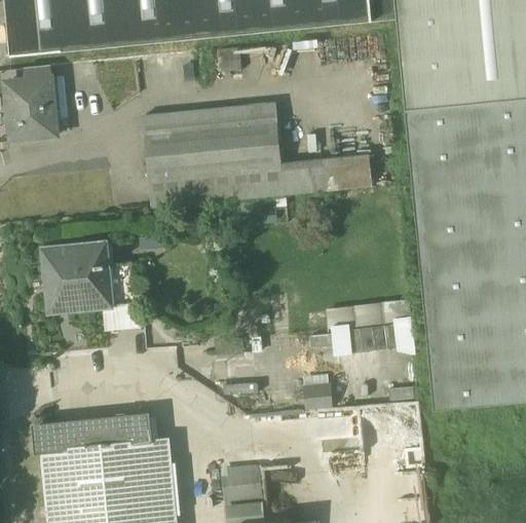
[(5,0),(11,57),(13,57),(13,55),(37,53),(37,54),(38,54),(38,53),(63,51),(63,52),(64,51),(64,50),(397,19),(395,0),(5,0)]
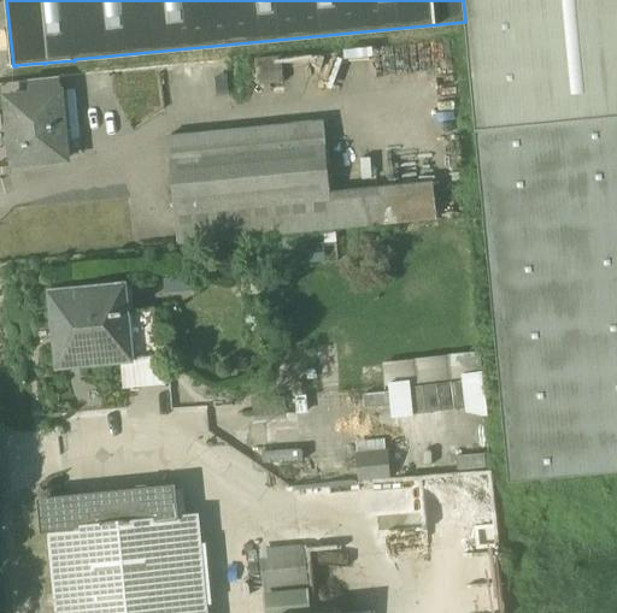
[(463,0),(465,22),(510,479),(616,469),(616,0),(463,0)]
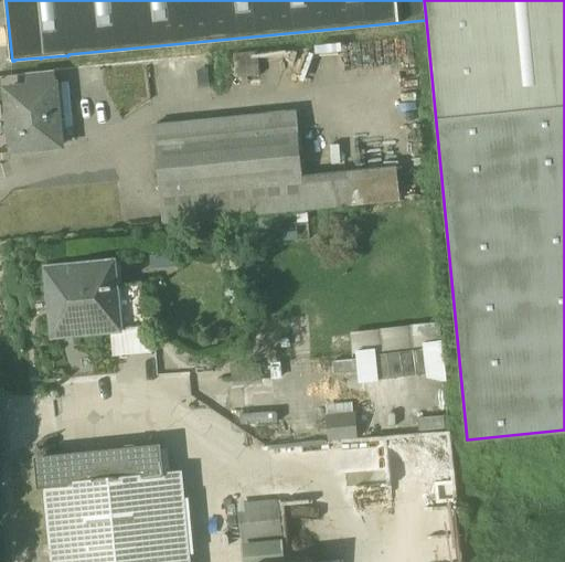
[(257,50),(234,52),(236,75),(259,73),(257,50)]
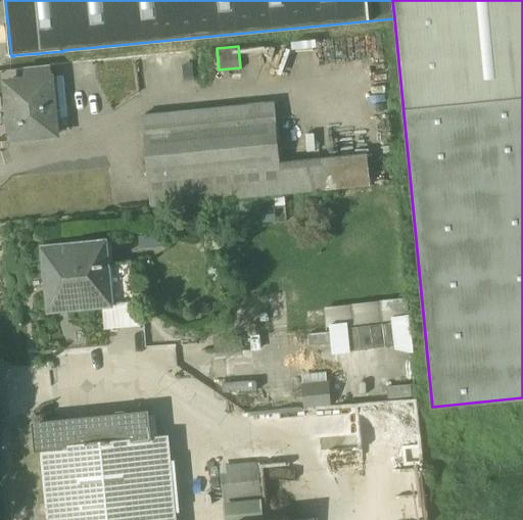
[(192,62),(184,62),(185,79),(193,79),(192,62)]
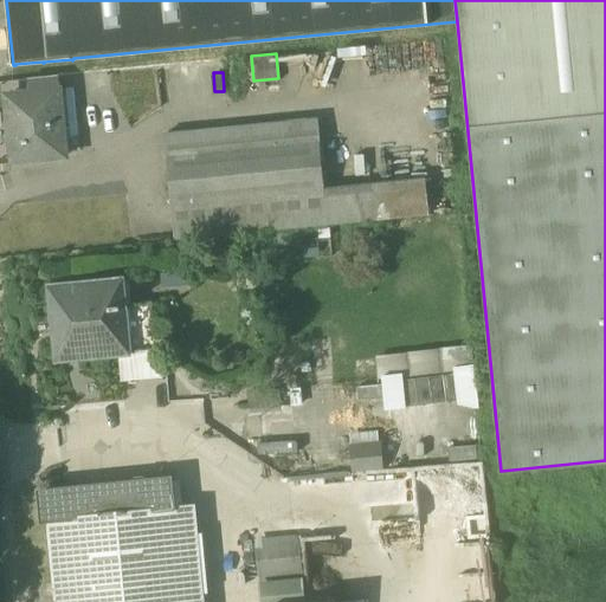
[(58,73),(28,76),(31,91),(59,89),(58,73)]
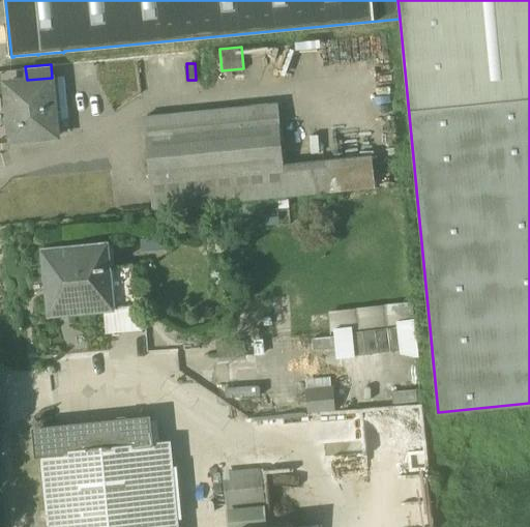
[(63,77),(52,78),(56,118),(67,117),(63,77)]
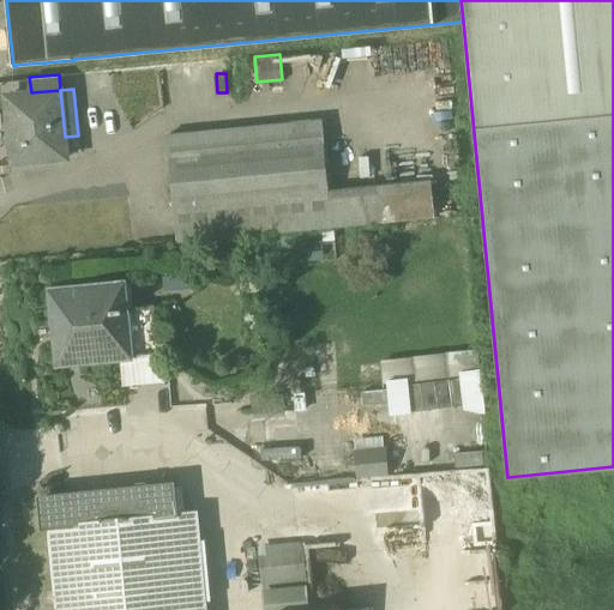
[(31,92),(7,95),(14,161),(66,156),(65,137),(60,90),(31,92)]
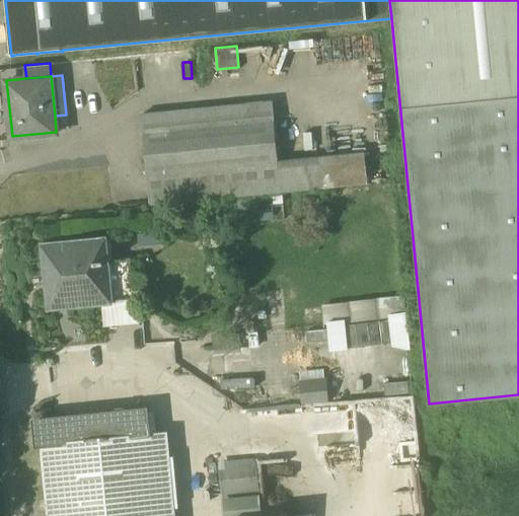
[(141,113),(150,203),(367,181),(364,152),(278,160),(272,100),(141,113)]
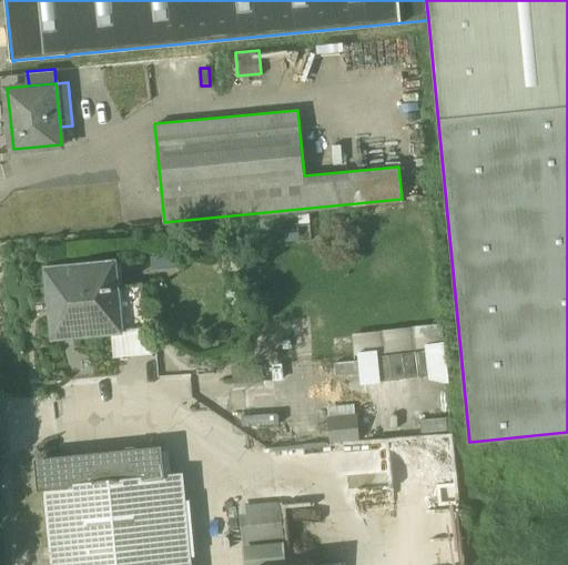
[(115,260),(47,266),(53,338),(144,329),(141,285),(141,284),(141,283),(119,285),(115,260)]
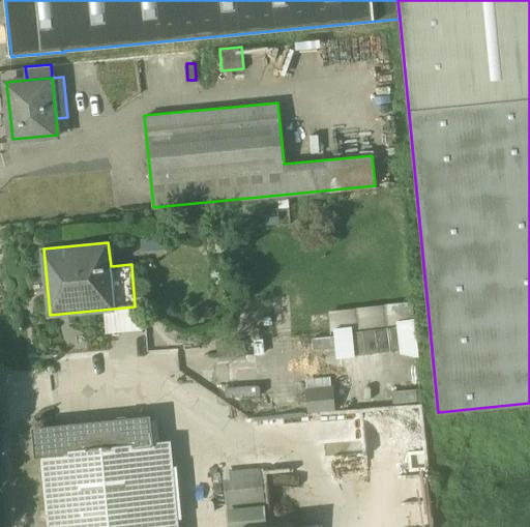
[(331,354),(416,349),(412,298),(327,304),(331,354)]
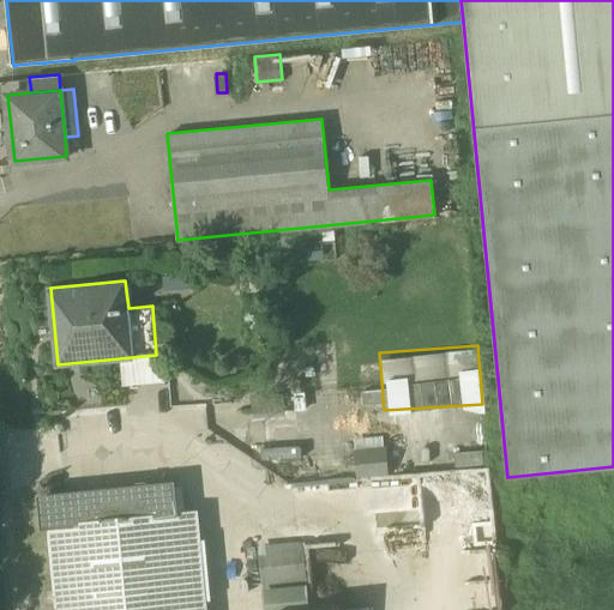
[(386,447),(356,450),(359,475),(389,472),(386,447)]
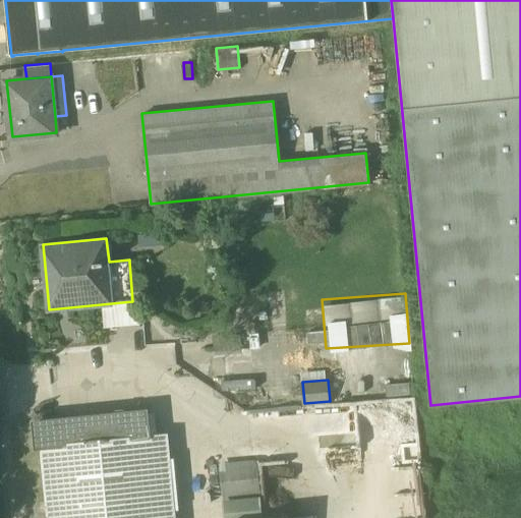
[(90,415),(93,440),(145,435),(149,434),(147,410),(127,412),(125,408),(116,408),(114,413),(90,415)]
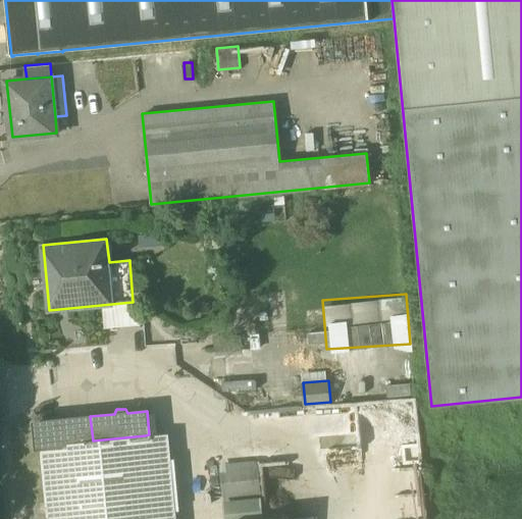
[(93,440),(90,416),(36,422),(38,447),(42,446),(93,440)]
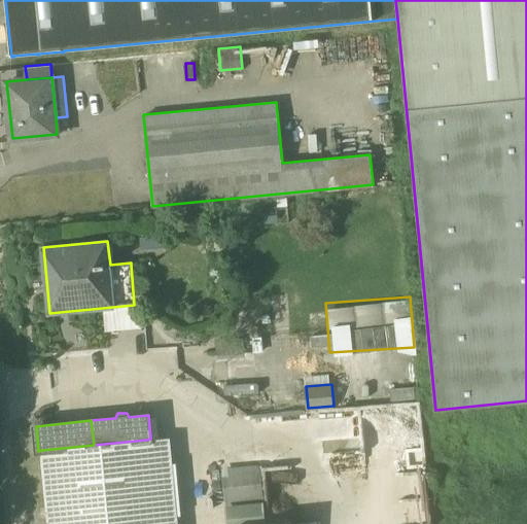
[(94,445),(42,450),(48,523),(178,523),(170,438),(150,439),(146,440),(94,445)]
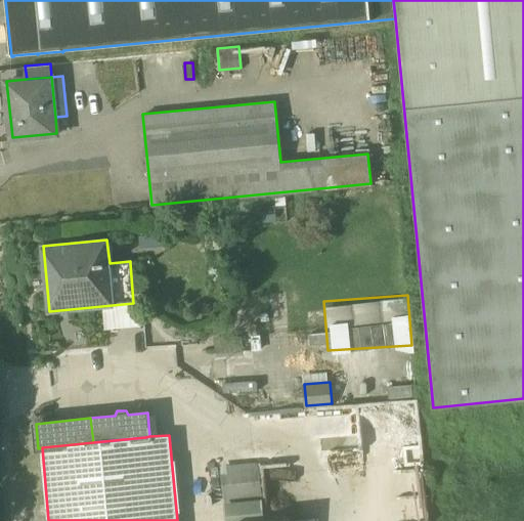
[(265,520),(259,461),(220,464),(226,520),(265,520)]
